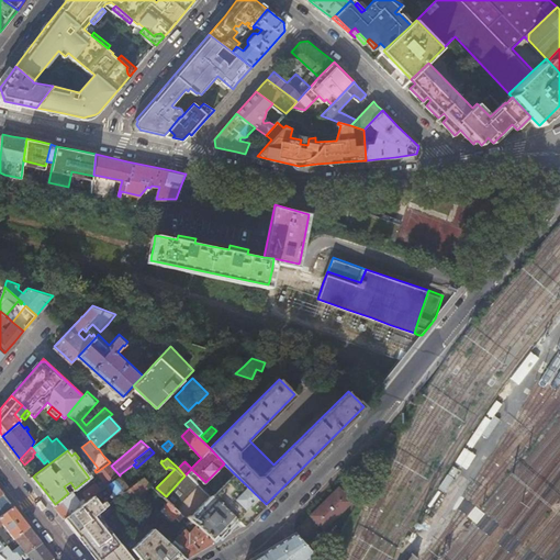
[(111,466),(110,462),(98,471),(103,479),(108,484),(120,476),(111,466)]
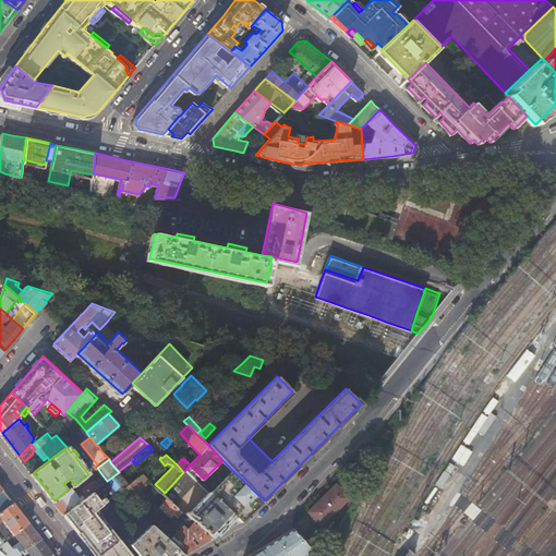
[(188,468),(183,472),(165,493),(168,496),(176,504),(198,479),(188,468)]
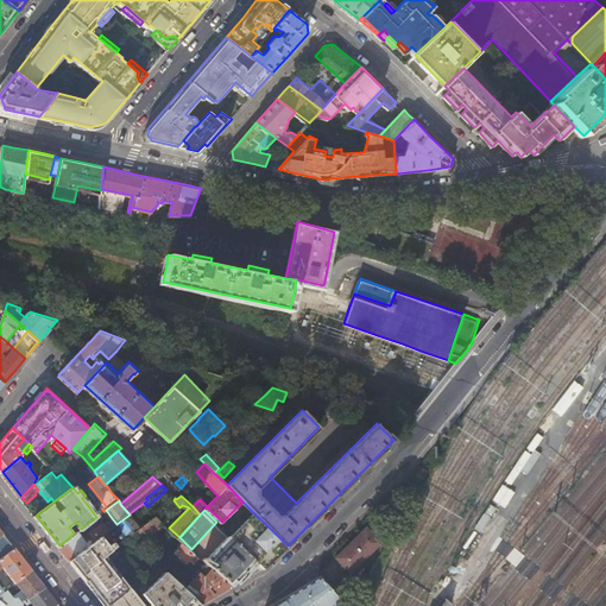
[(156,516),(156,517),(164,524),(170,519),(162,511),(156,516)]
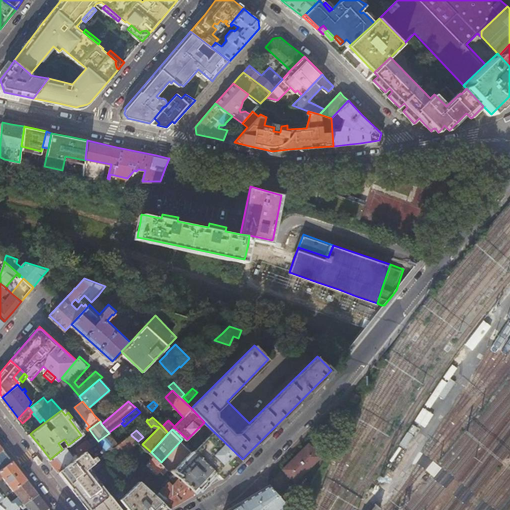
[(213,431),(194,450),(216,472),(222,478),(230,470),(242,459),(213,431)]
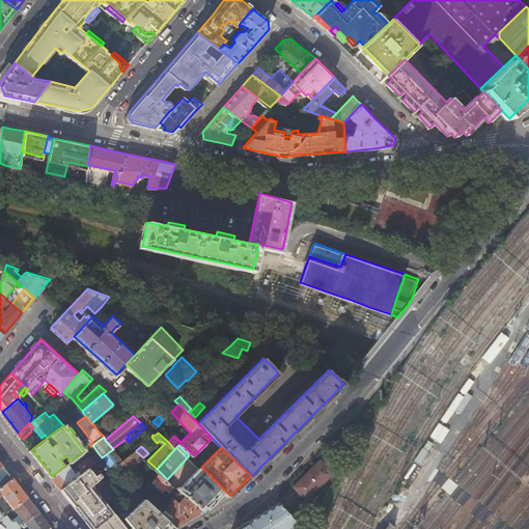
[(113,449),(102,457),(113,469),(123,461),(113,448),(113,449)]
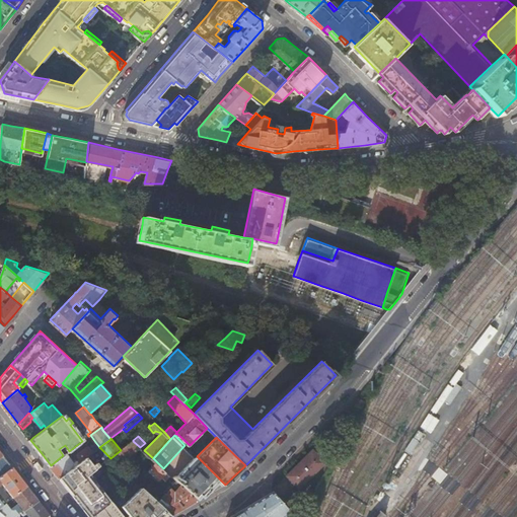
[(143,449),(140,447),(133,441),(121,450),(111,458),(119,465),(138,449),(140,451),(143,449)]
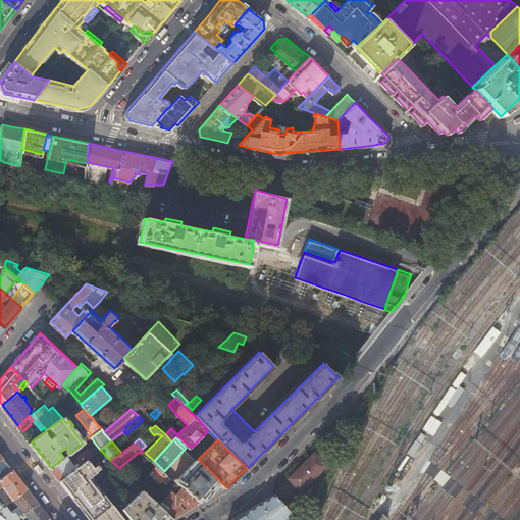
[(83,463),(100,450),(96,445),(91,449),(90,448),(78,457),(81,461),(83,463)]
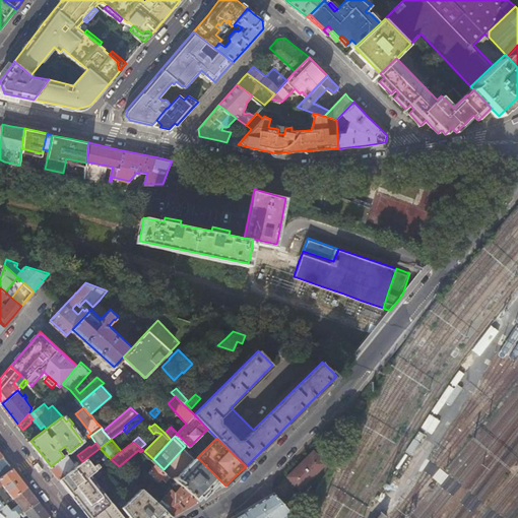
[(111,459),(100,448),(82,461),(61,478),(68,488),(91,517),(92,517),(131,517),(93,471),(111,459)]
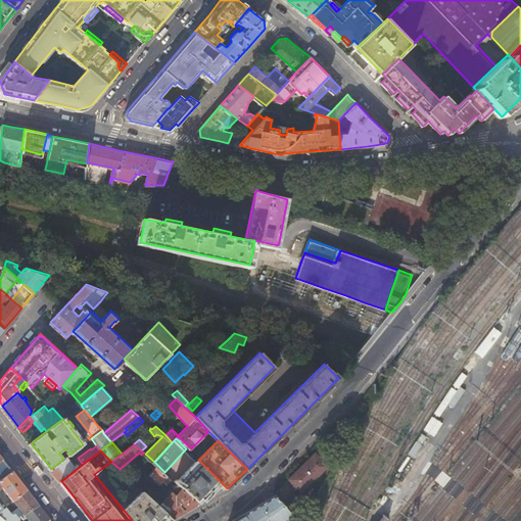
[(290,478),(302,491),(328,467),(316,453),(290,478)]
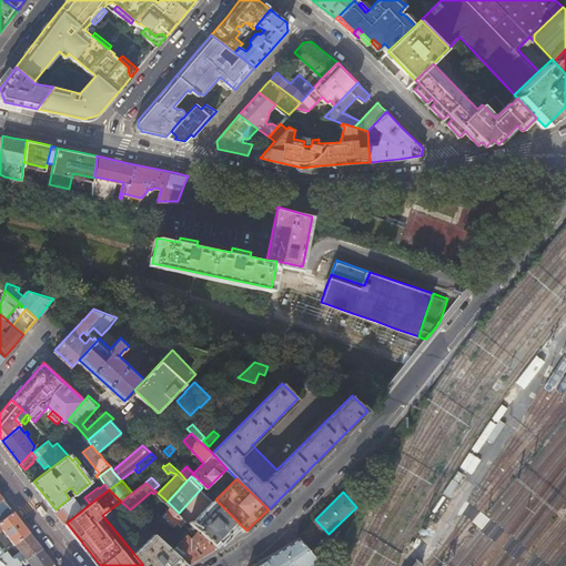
[(67,523),(90,504),(88,502),(82,506),(73,495),(69,498),(56,509),(60,516),(67,523)]
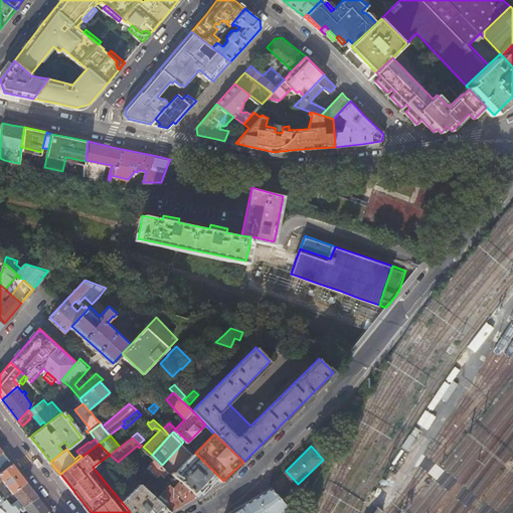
[(8,457),(4,451),(0,453),(0,473),(13,463),(8,457)]
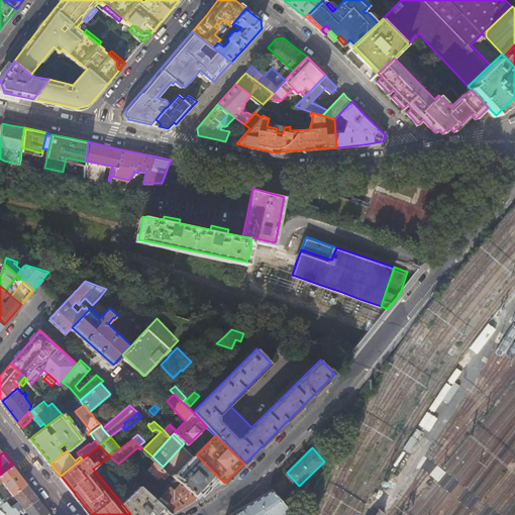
[(175,471),(172,474),(177,478),(199,498),(218,478),(218,477),(196,454),(195,454),(178,473),(175,471)]
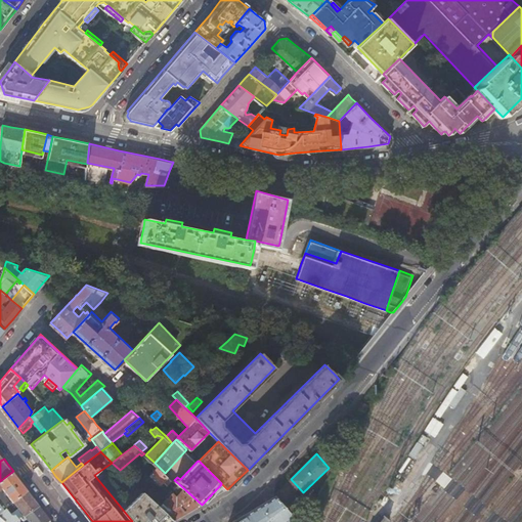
[(120,470),(112,463),(94,475),(132,521),(171,521),(175,520),(156,503),(147,495),(120,470)]
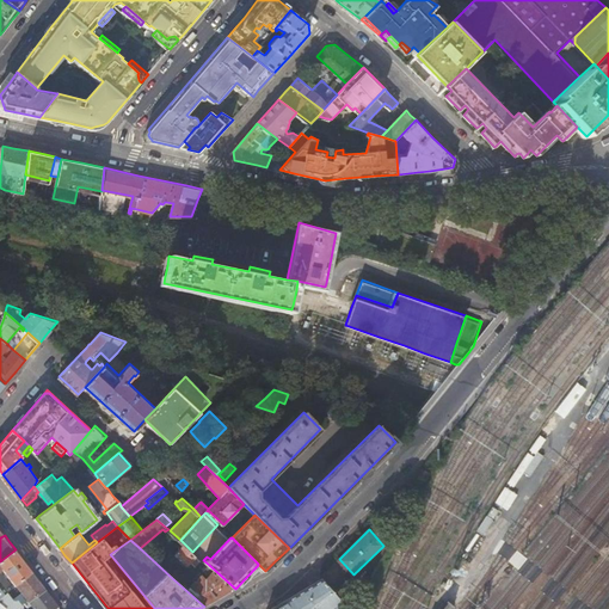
[(202,559),(192,552),(184,543),(177,553),(189,564),(192,560),(197,565),(202,559)]
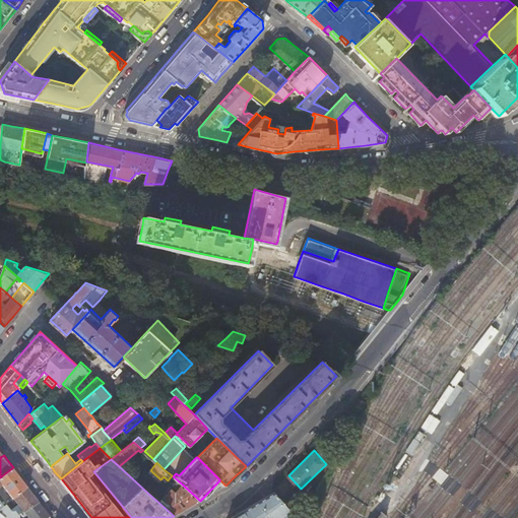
[(0,509),(7,504),(8,503),(0,493),(0,486),(1,486),(2,482),(14,498),(28,486),(20,475),(13,467),(0,477),(0,509)]
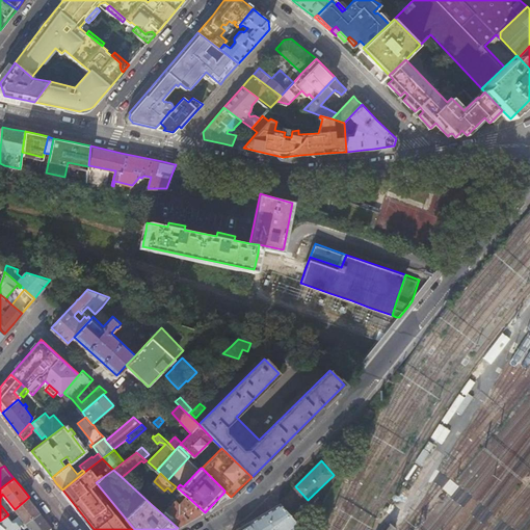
[(161,506),(158,510),(178,528),(189,521),(205,512),(182,492),(179,496),(184,500),(180,504),(178,502),(180,500),(176,497),(175,499),(176,500),(166,510),(161,506)]
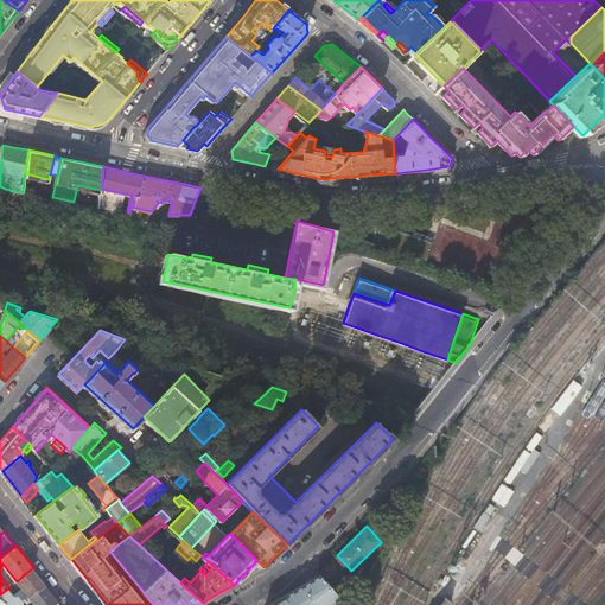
[(180,564),(171,574),(180,583),(184,578),(190,572),(180,564)]
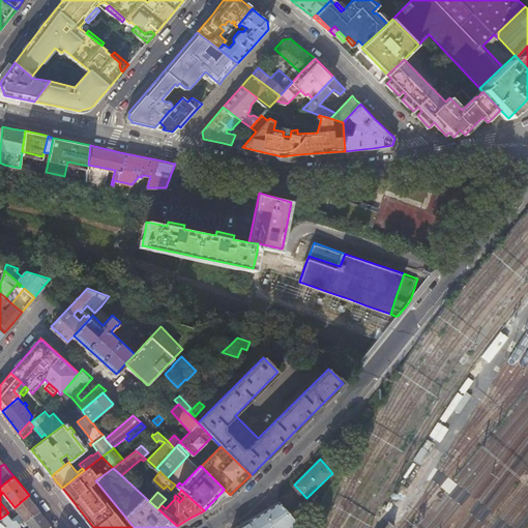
[(33,501),(29,495),(15,507),(11,509),(13,511),(17,508),(22,516),(16,521),(12,520),(7,514),(0,519),(0,521),(8,527),(15,527),(20,524),(40,509),(33,501)]
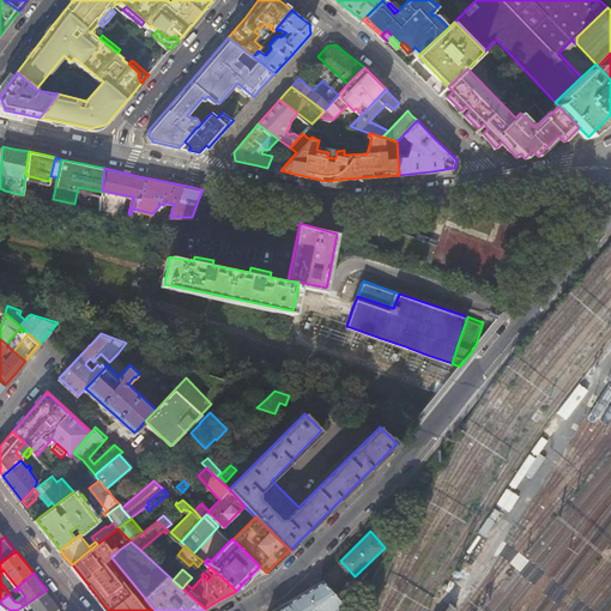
[(334,610),(344,604),(324,580),(322,580),(313,586),(270,610),(334,610)]
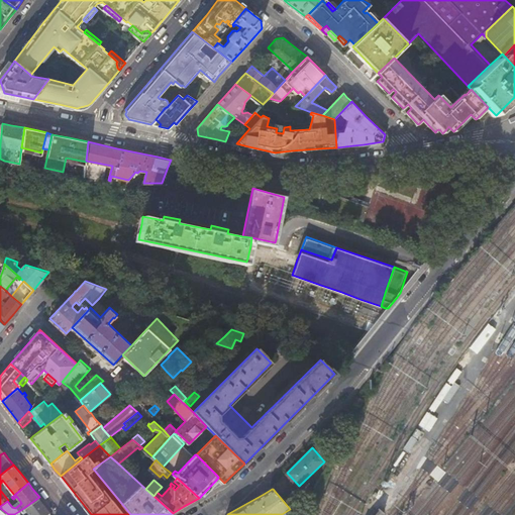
[(44,504),(39,497),(19,511),(21,514),(27,510),(30,514),(44,514),(50,512),(44,504)]
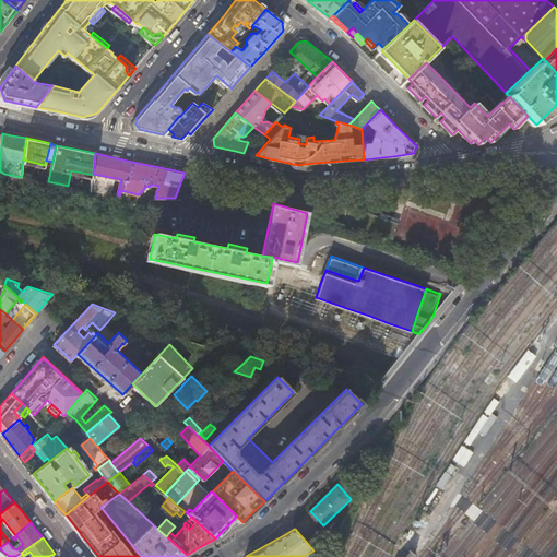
[(401,556),(416,556),(418,554),(410,547),(401,556)]
